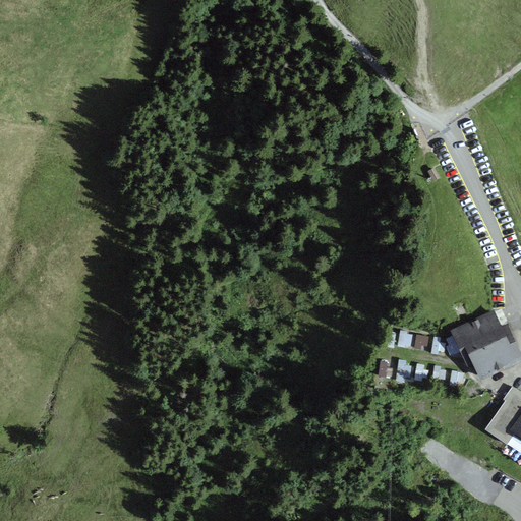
[(427,169),(419,173),(424,183),(432,178),(427,169)]
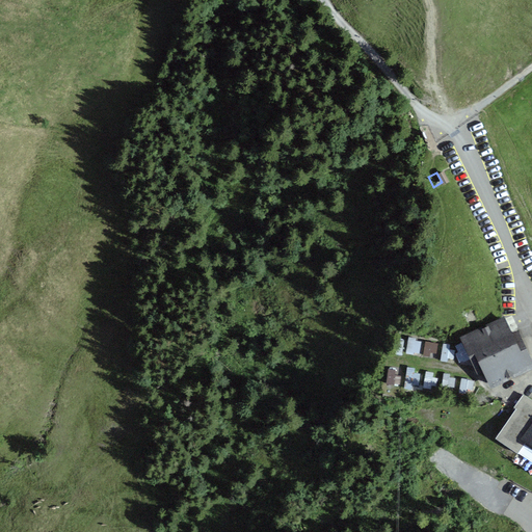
[(483,373),(491,390),(528,373),(531,371),(531,360),(519,331),(512,334),(504,317),(459,338),(478,375),(483,373)]
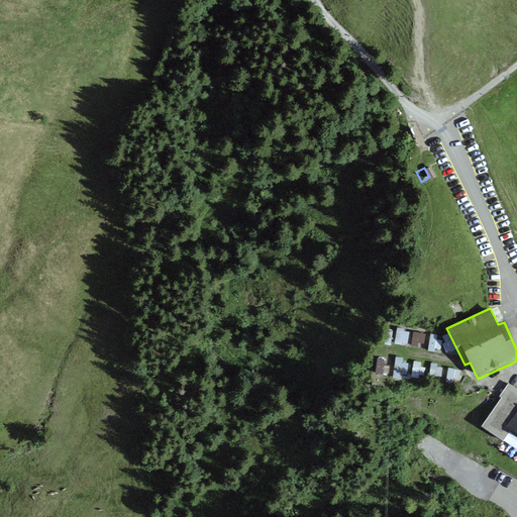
[(395,339),(408,341),(410,326),(397,325),(395,339)]
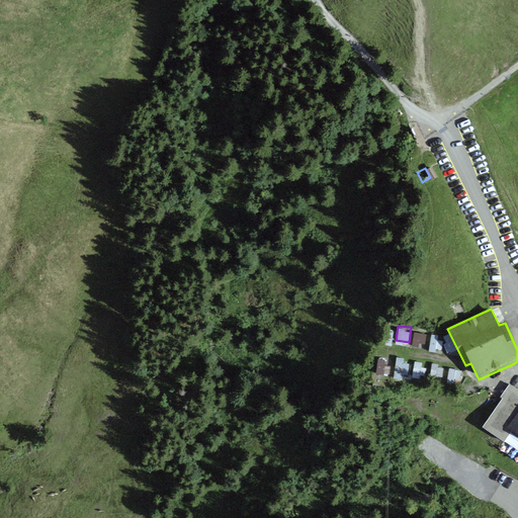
[(414,343),(426,344),(427,333),(415,331),(414,343)]
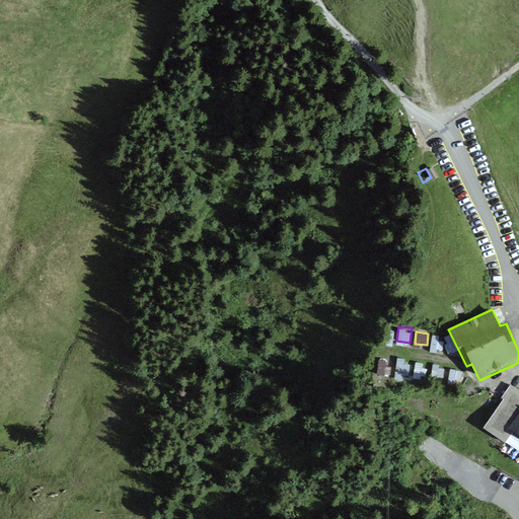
[(433,337),(430,352),(437,353),(439,338),(433,337)]
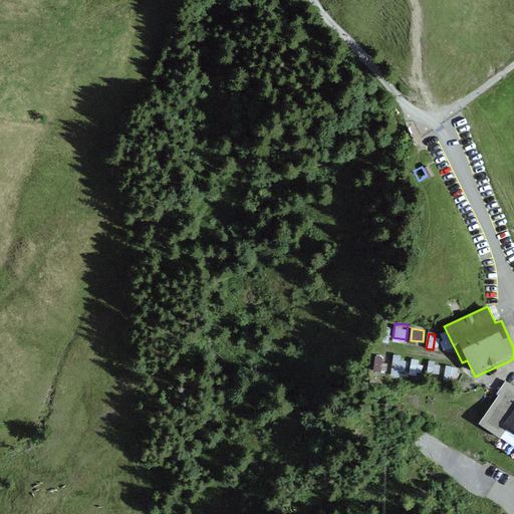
[(388,366),(389,358),(381,357),(382,350),(375,349),(373,364),(388,366)]
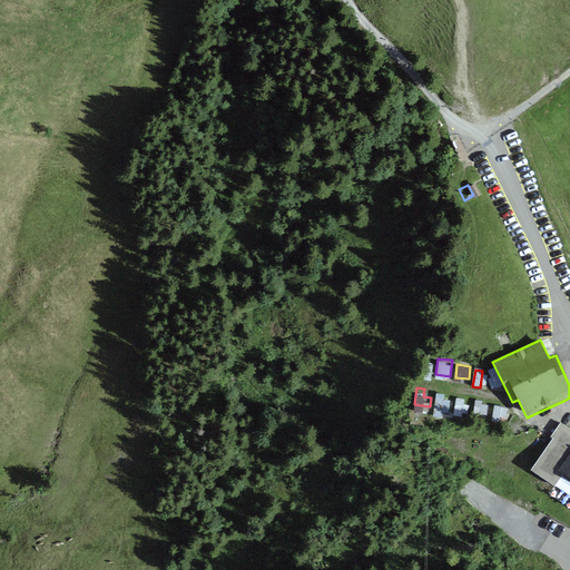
[(444,409),(449,392),(438,390),(434,406),(444,409)]
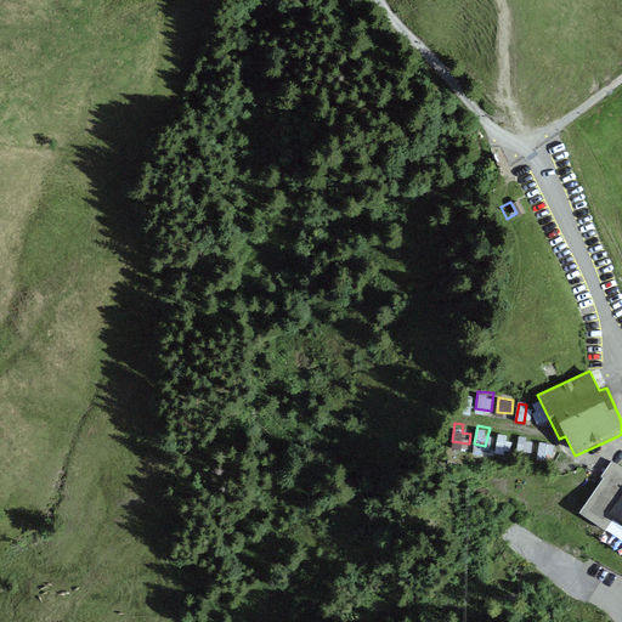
[(621,550),(621,468),(612,462),(603,478),(605,479),(582,514),(608,530),(603,538),(621,550)]
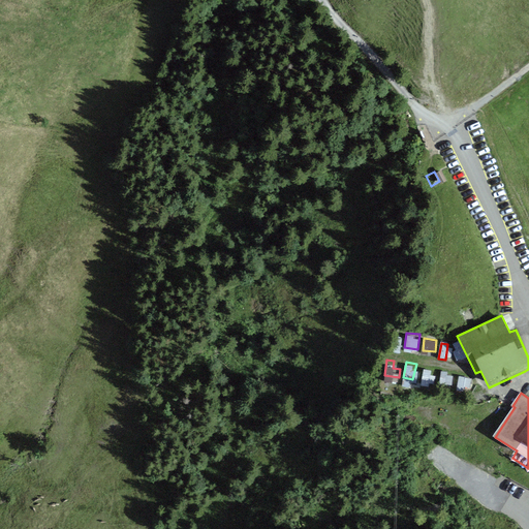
All buildings are outlined.
